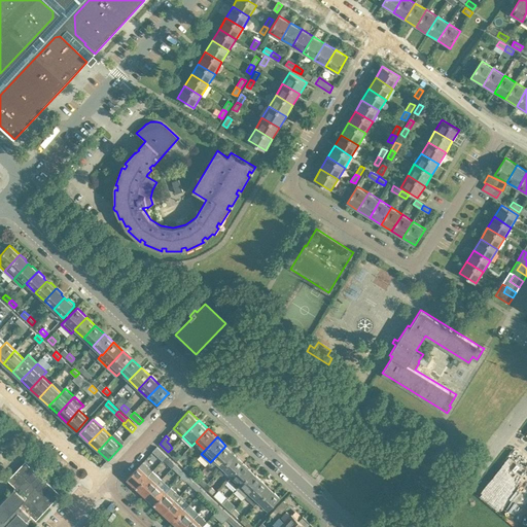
[(222,467),(235,454),(225,446),(213,459),(222,466),(222,467)]
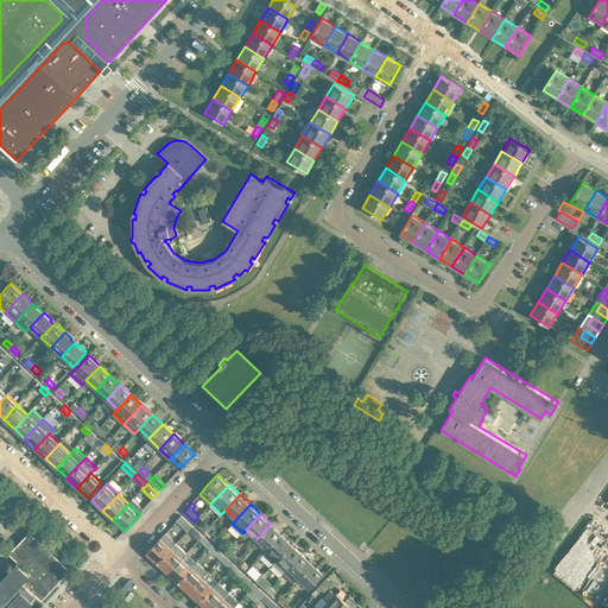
[(192,525),(182,515),(176,520),(188,531),(189,530),(188,530),(192,525)]
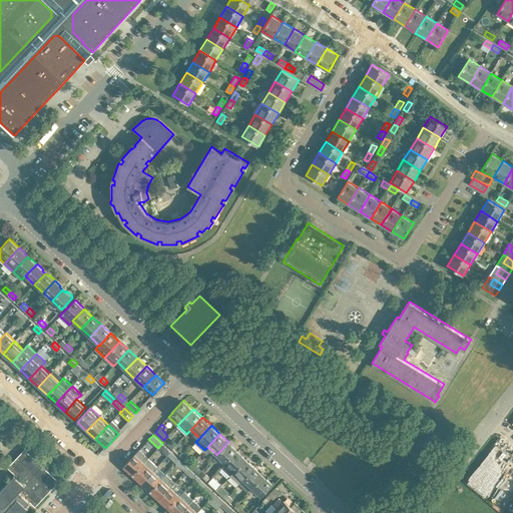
[(225,463),(237,450),(228,442),(216,455),(216,454),(212,459),(216,462),(220,458),(225,463)]
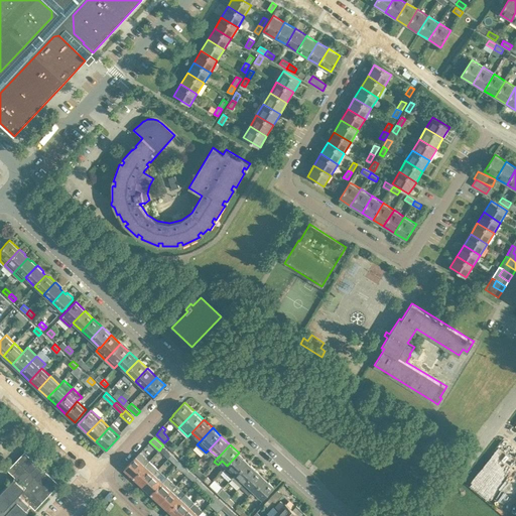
[(172,454),(163,445),(159,449),(160,449),(168,458),(172,454)]
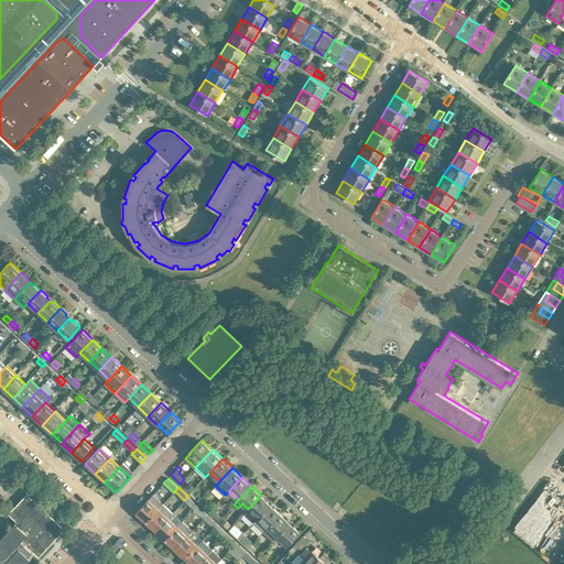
[(0,563),(25,563),(32,557),(29,555),(32,552),(33,551),(39,556),(65,529),(61,524),(35,501),(28,494),(9,513),(17,521),(0,538),(0,563)]
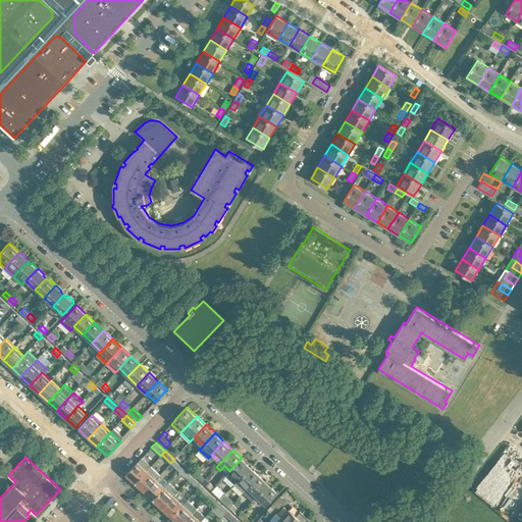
[(135,483),(151,466),(142,458),(125,474),(135,483)]
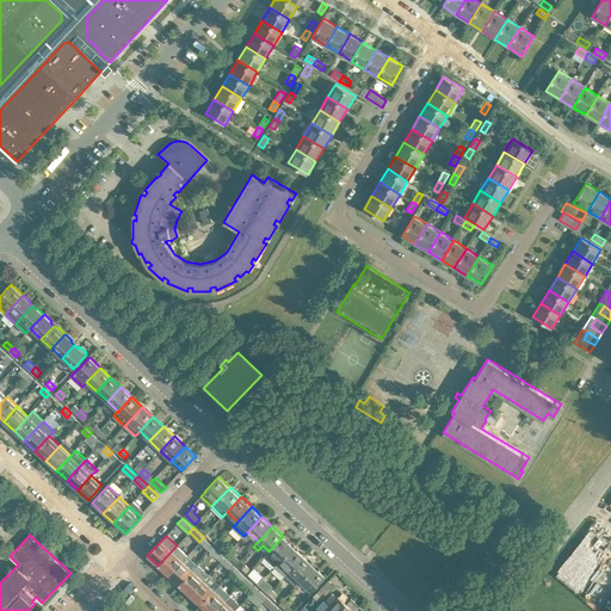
[(275,567),(294,547),(283,536),(269,551),(264,556),(275,567)]
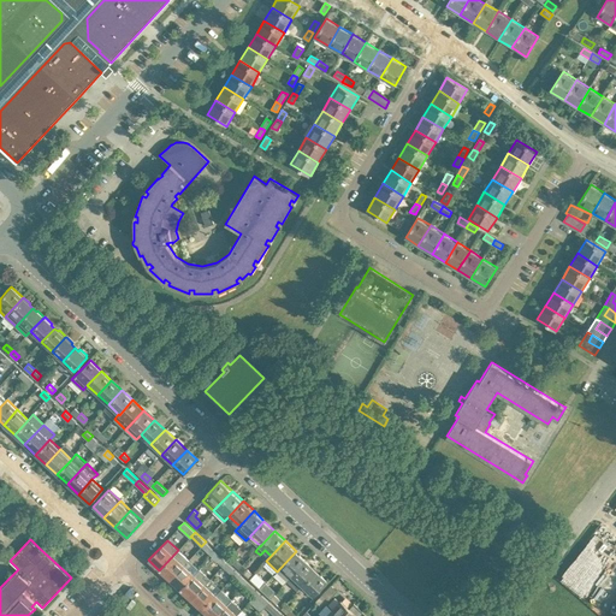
[(217,552),(206,542),(201,546),(212,557),(217,552)]
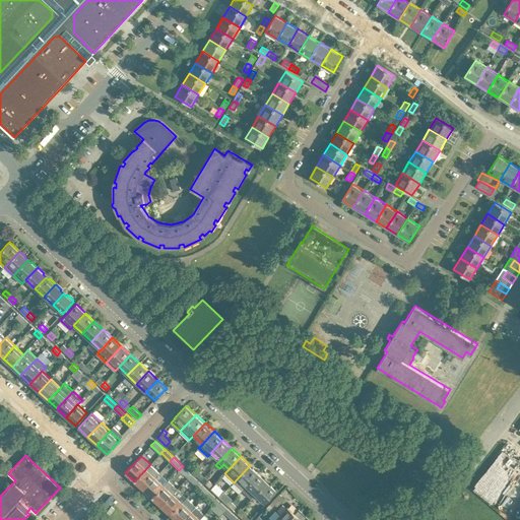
[(191,463),(188,467),(193,471),(196,468),(191,463)]
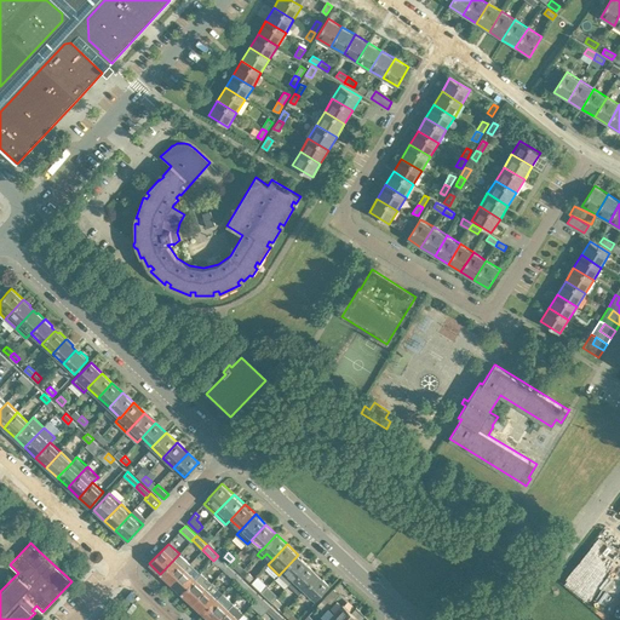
[(190,563),(179,554),(160,574),(171,584),(185,568),(190,563)]
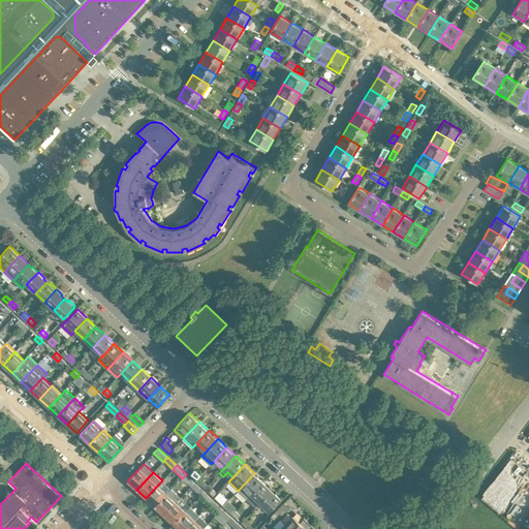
[(247,499),(263,481),(254,473),(238,491),(247,499)]
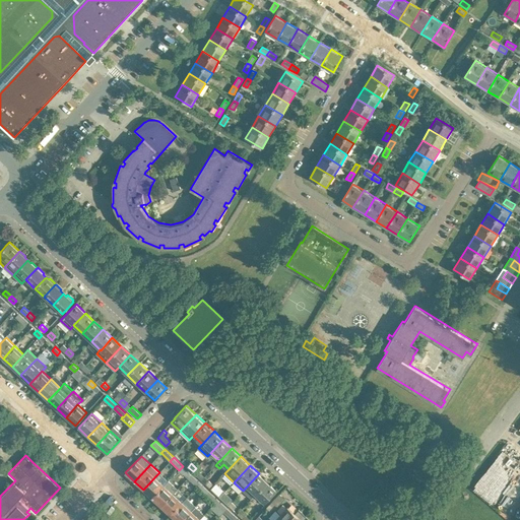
[(156,476),(143,490),(152,498),(165,484),(169,480),(159,472),(156,476)]
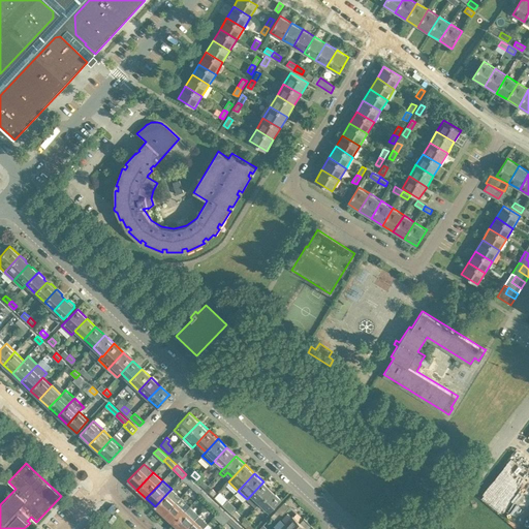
[(260,503),(273,490),(263,481),(247,499),(256,507),(260,503)]
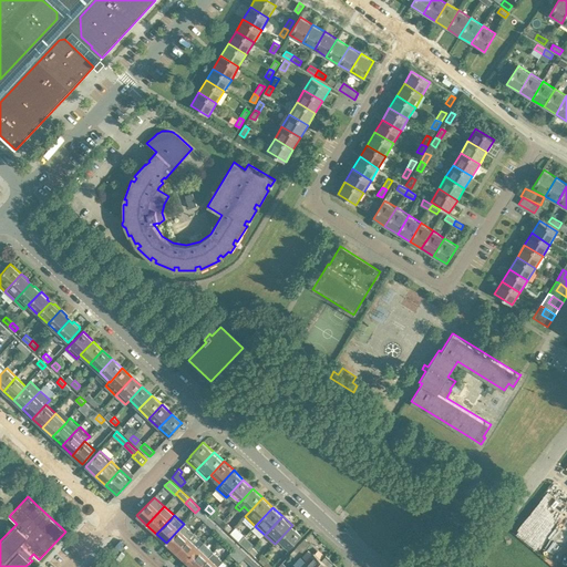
[(218,526),(209,517),(205,522),(215,531),(218,526)]
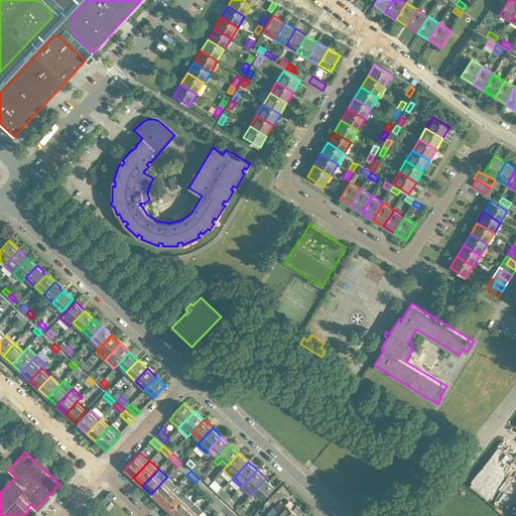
[(213,482),(204,473),(201,477),(210,485),(213,482)]
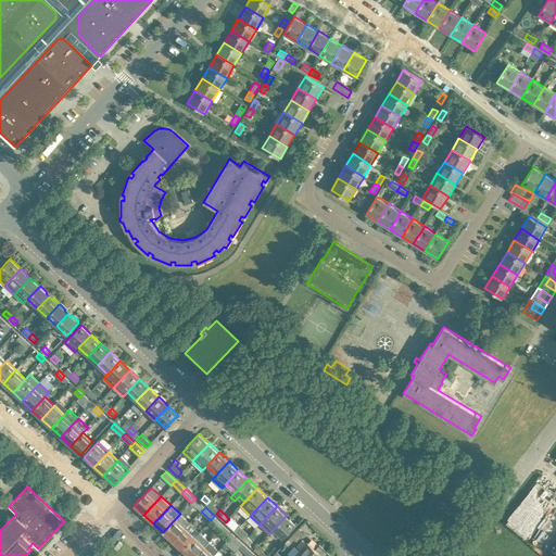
[(176,518),(163,532),(173,542),(186,528),(190,523),(180,514),(176,518)]
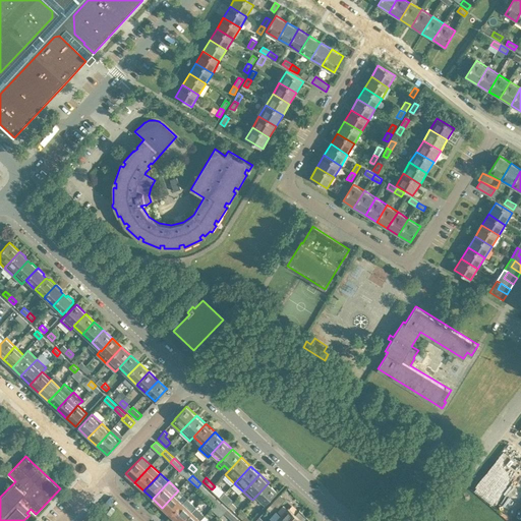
[(278,490),(269,482),(256,496),(266,504),(278,490)]
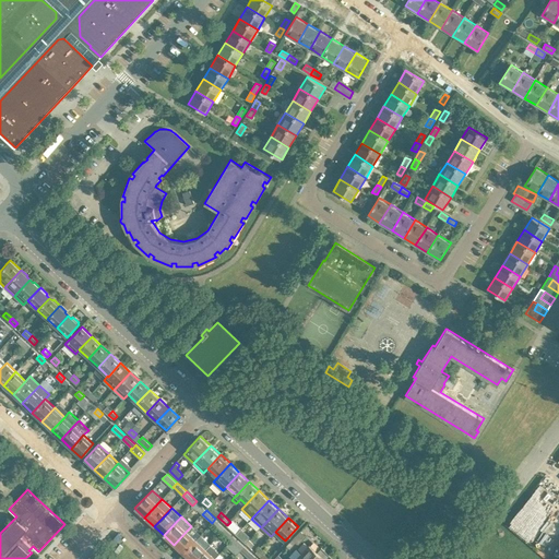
[(225,528),(215,519),(212,523),(222,532),(225,528)]
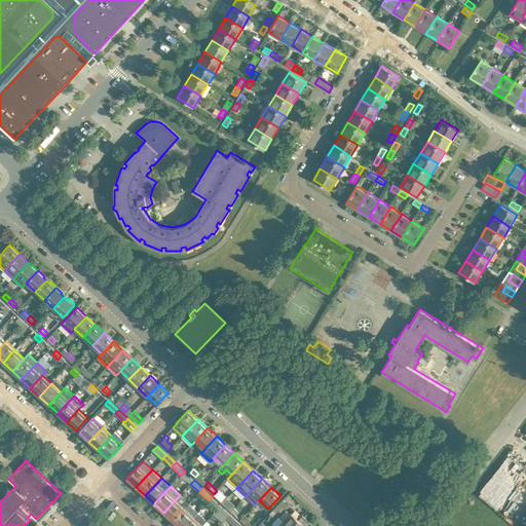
[(217,491),(214,494),(223,502),(226,499),(227,497),(219,489),(217,491)]
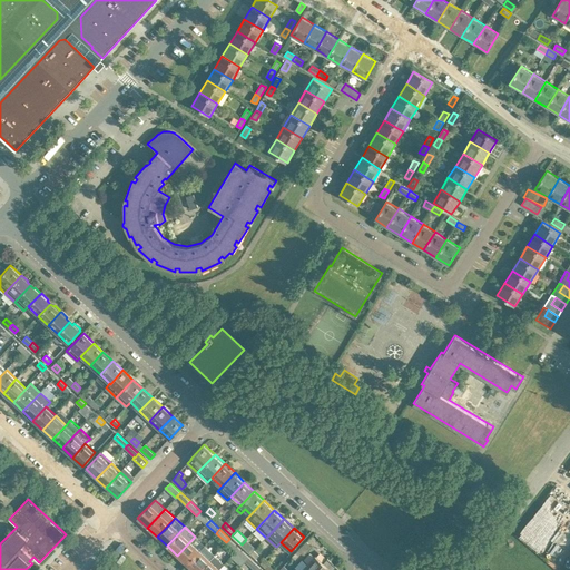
[(239,548),(229,539),(226,542),(235,551),(236,552),(239,548)]
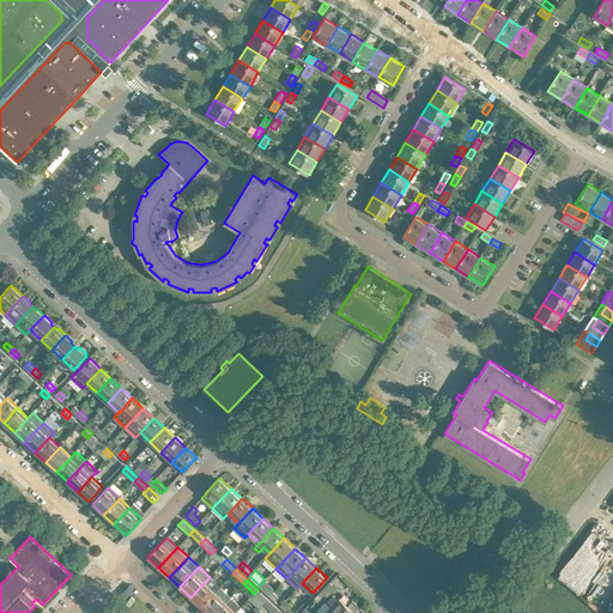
[(216,592),(205,582),(190,598),(201,607),(216,592)]
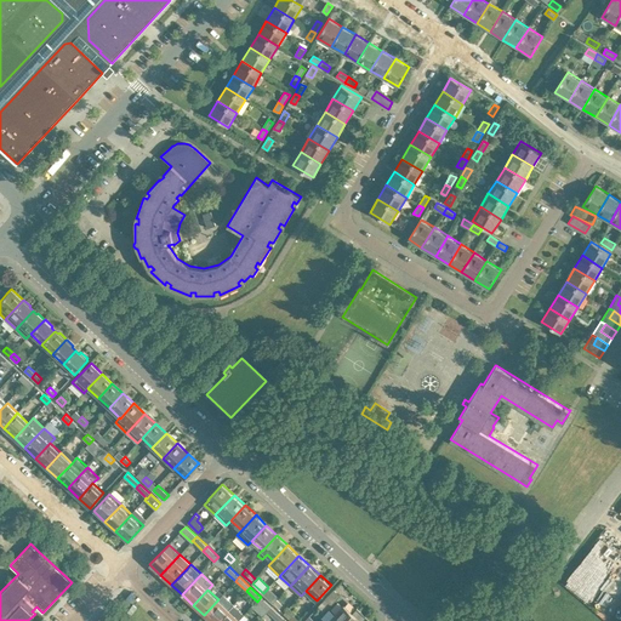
[(278,599),(267,590),(263,593),(274,604),(278,599)]
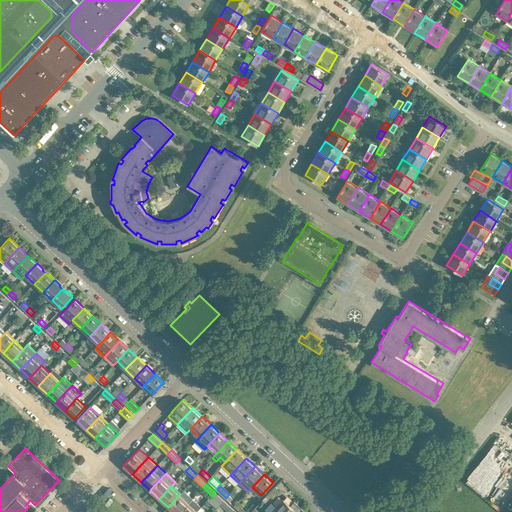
[(271,502),(277,494),(281,491),(275,486),(265,497),(269,500),(271,502)]
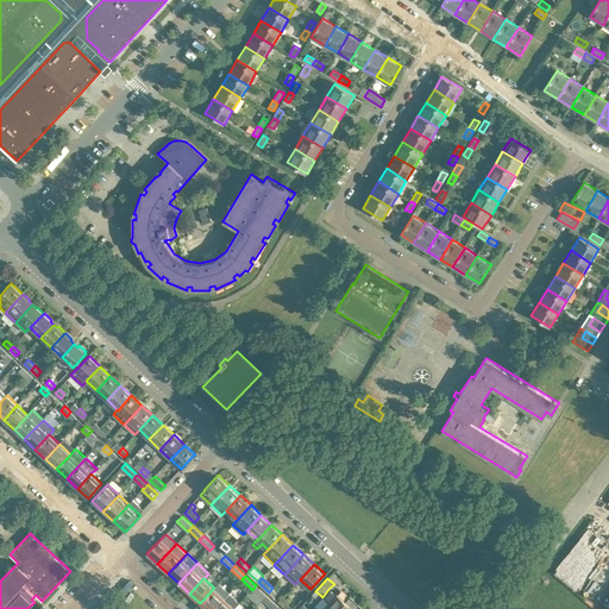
[(213,608),(230,592),(219,583),(214,588),(200,603),(206,608),(213,608)]
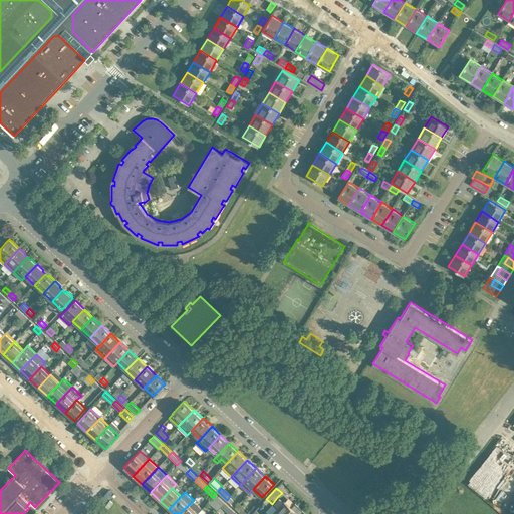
[(225,502),(216,494),(213,498),(212,497),(208,502),(217,510),(221,506),(225,502)]
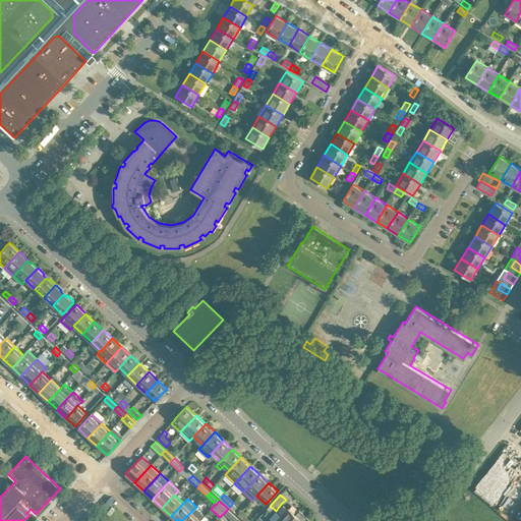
[(206,515),(196,507),(182,520),(199,520),(201,519),(206,515)]
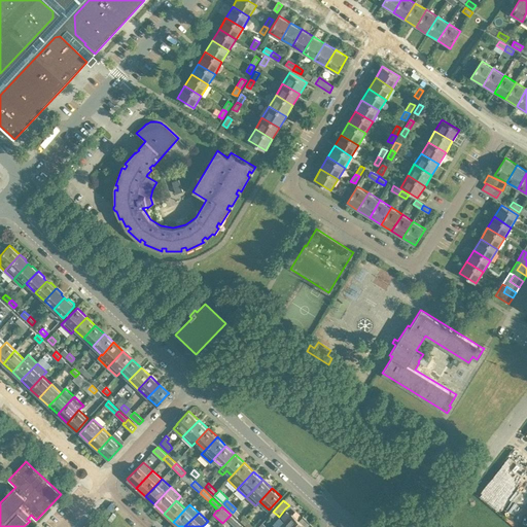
[(240,523),(231,515),(226,519),(236,526),(240,523)]
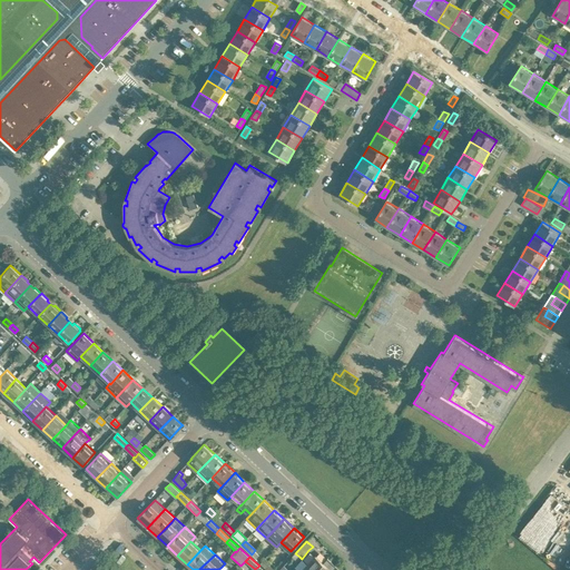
[(327,558),(323,563),(315,557),(307,564),(313,569),(336,569),(338,568),(327,558)]
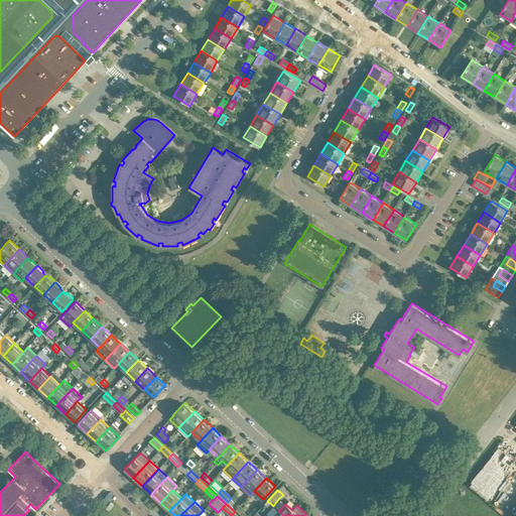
[(239,506),(236,509),(242,515),(248,515),(249,515),(239,506)]
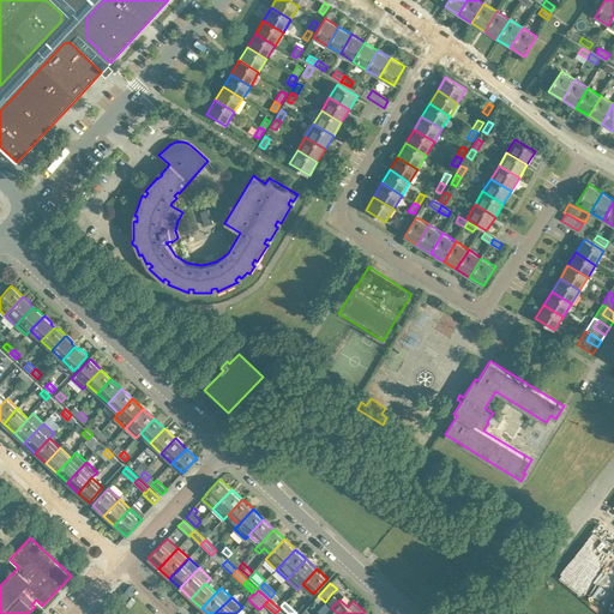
[(114,613),(115,613),(104,603),(98,609),(103,613),(114,613)]
